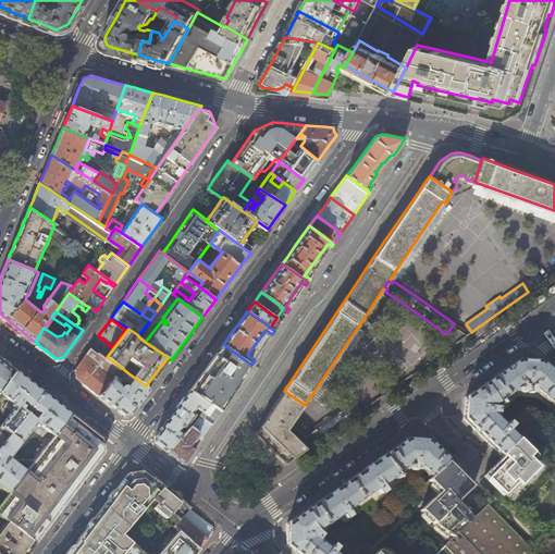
[(251,365),(223,344),(206,368),(189,389),(210,404),(211,403),(221,409),(227,399),(251,365)]
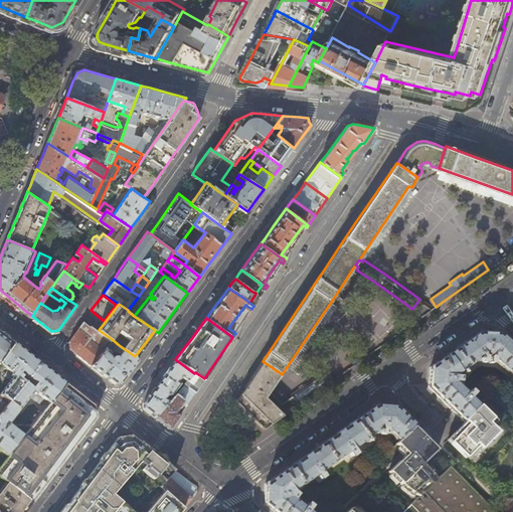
[(107,345),(112,339),(99,330),(84,320),(78,327),(70,339),(71,347),(78,353),(93,364),(107,345)]
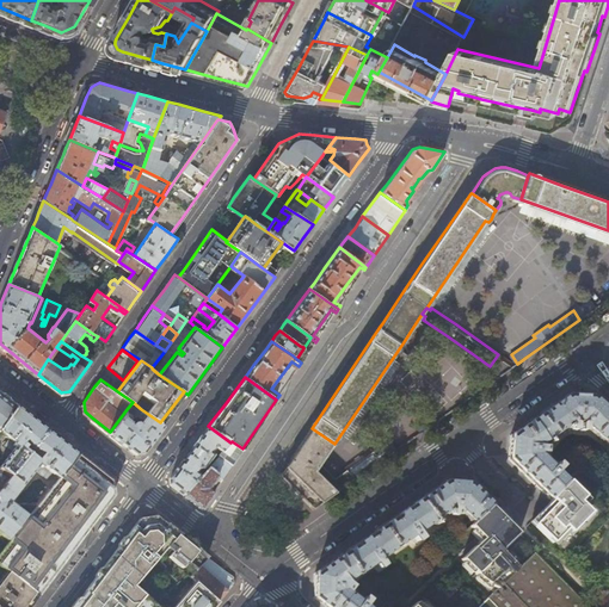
[(4,391),(0,389),(0,416),(6,421),(18,403),(4,391)]
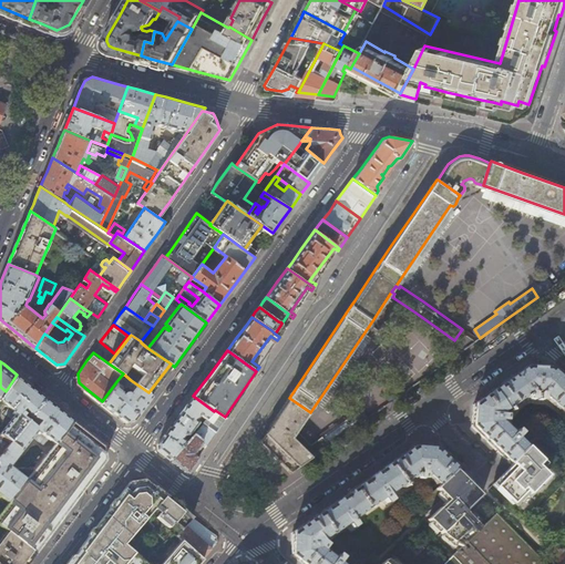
[(513,404),(526,396),(527,397),(530,395),(530,398),(546,398),(546,393),(547,393),(562,406),(563,406),(564,407),(564,377),(551,365),(528,363),(523,368),(483,396),(475,401),(474,423),(494,443),(512,460),(530,443),(530,442),(521,434),(525,430),(520,423),(514,428),(507,421),(510,419),(509,417),(509,411),(503,411),(511,406),(512,408),(514,406),(513,404)]
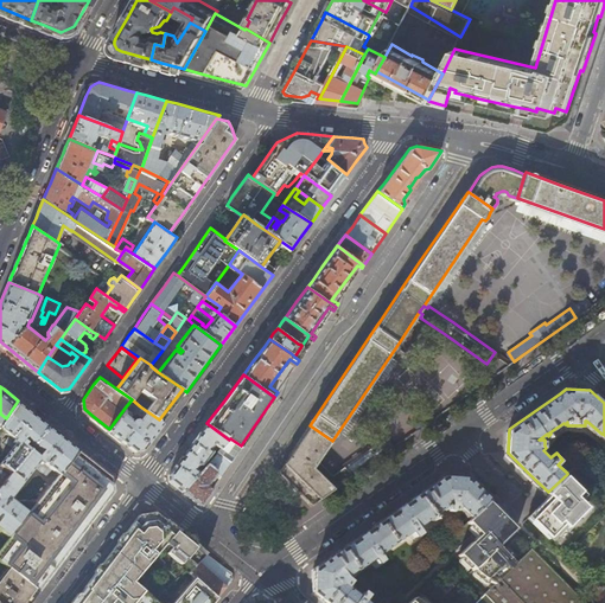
[(30,410),(18,401),(6,418),(0,424),(11,432),(6,438),(14,444),(1,461),(13,470),(31,447),(26,443),(29,441),(25,437),(27,435),(36,441),(49,425),(30,410)]
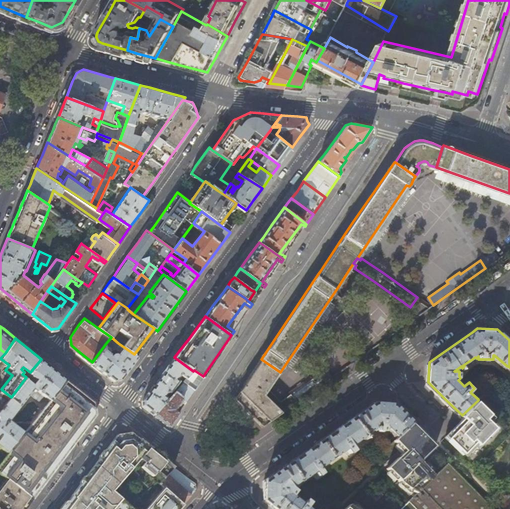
[(111,346),(106,343),(92,362),(104,371),(114,379),(122,378),(131,366),(138,357),(134,354),(118,343),(115,347),(112,348),(110,347),(111,346)]
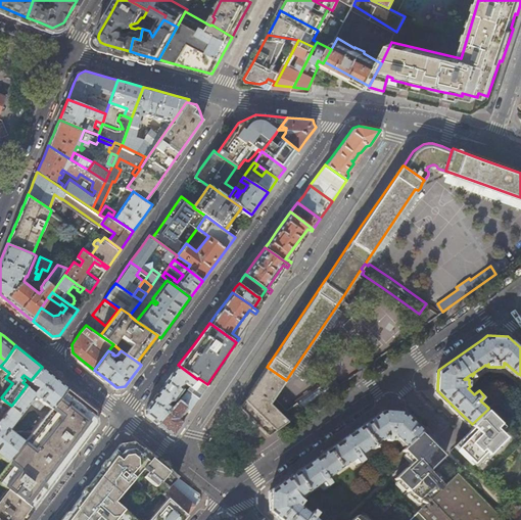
[(197,379),(178,365),(163,385),(147,407),(148,413),(159,421),(173,407),(169,403),(172,398),(173,399),(176,399),(183,388),(182,387),(187,381),(192,385),(197,379)]
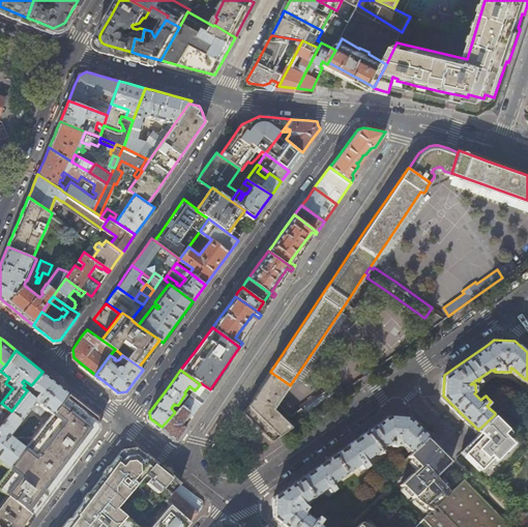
[(56,382),(42,372),(31,385),(27,390),(11,411),(21,418),(31,406),(41,414),(47,408),(53,412),(69,392),(56,382)]
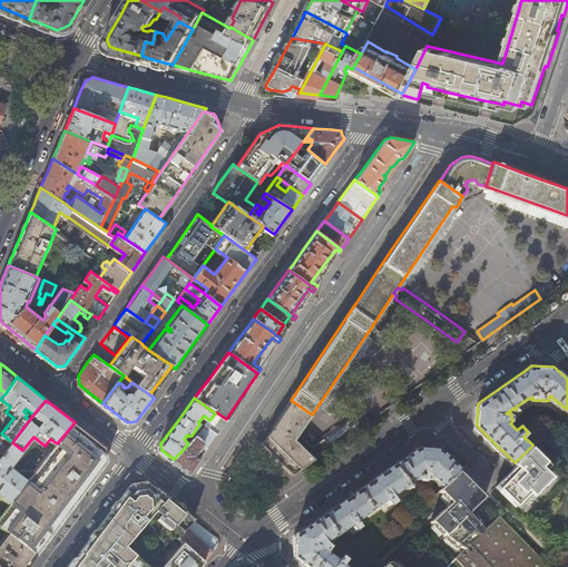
[(301,431),(312,414),(291,400),(268,432),(263,442),(294,473),(302,468),(315,458),(295,439),(301,431)]
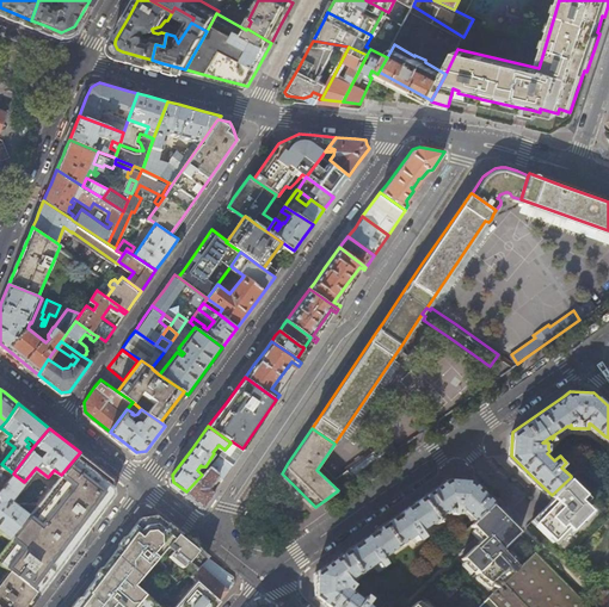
[(232,441),(231,443),(225,450),(220,454),(234,463),(238,457),(243,448),(232,441)]
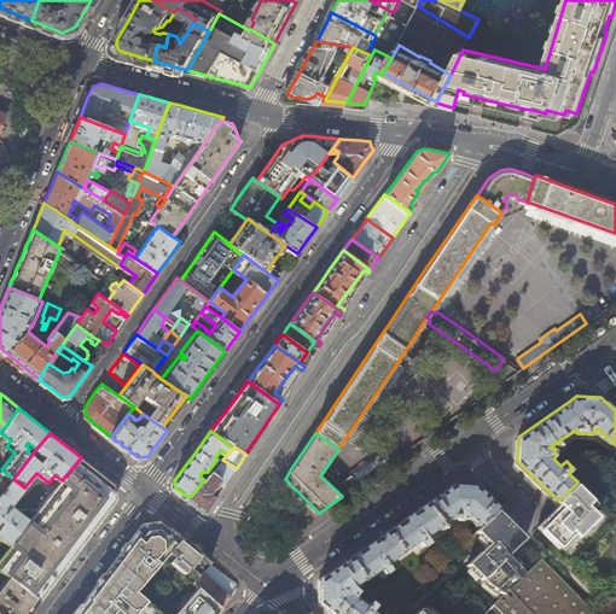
[(367,478),(395,458),(402,454),(399,449),(394,452),(391,450),(383,457),(378,450),(350,469),(353,473),(341,481),(326,467),(320,475),(342,496),(367,478)]
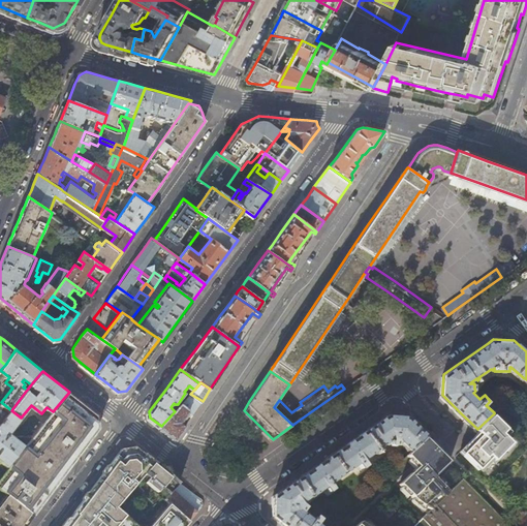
[(69,392),(53,411),(26,445),(9,466),(0,477),(0,486),(7,492),(34,513),(43,501),(90,438),(99,427),(97,414),(89,407),(73,396),(69,392)]
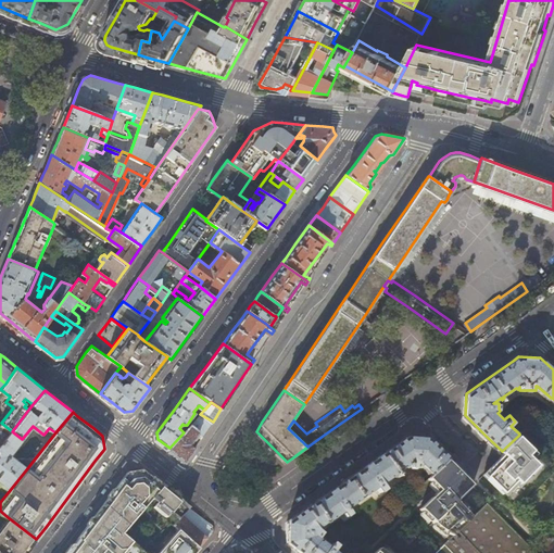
[(209,428),(213,422),(200,414),(190,425),(204,434),(209,428)]
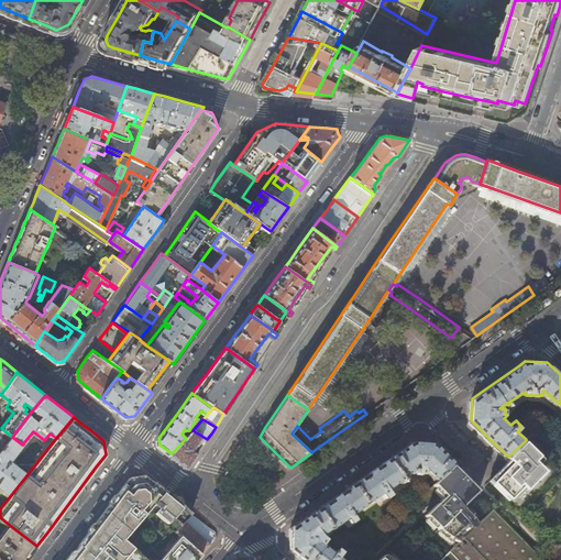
[(0,451),(12,437),(1,428),(0,429),(0,451)]
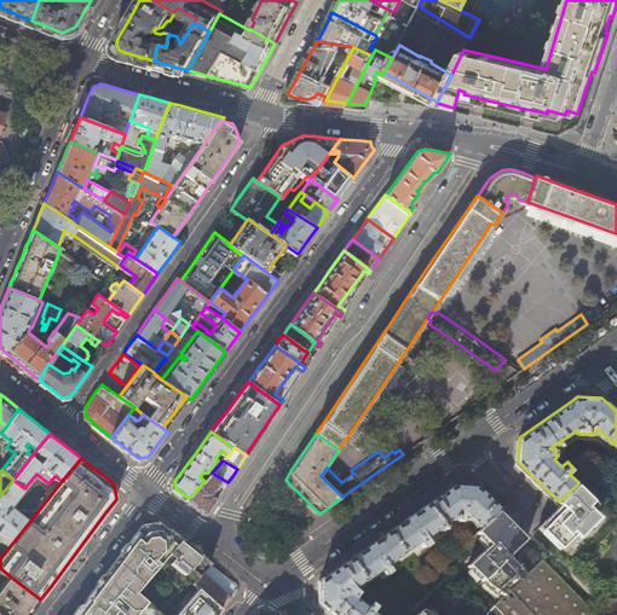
[(212,473),(205,481),(189,498),(197,505),(207,512),(215,499),(218,497),(213,493),(220,482),(225,486),(228,482),(212,473)]
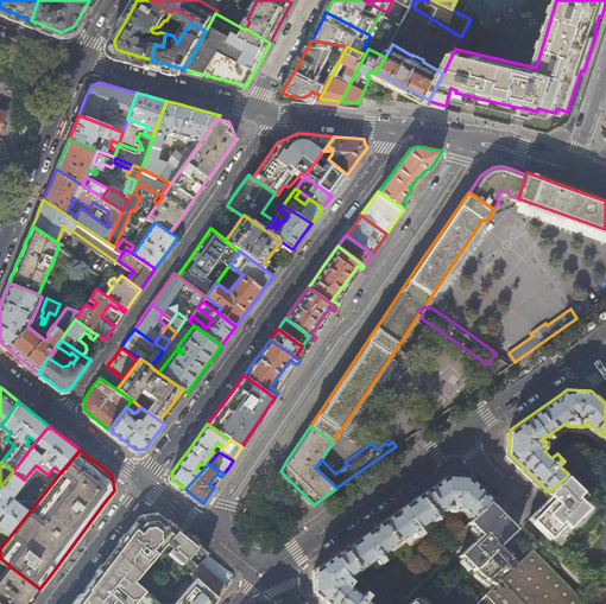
[(11,496),(24,479),(13,471),(0,487),(0,527),(11,535),(30,512),(11,496)]
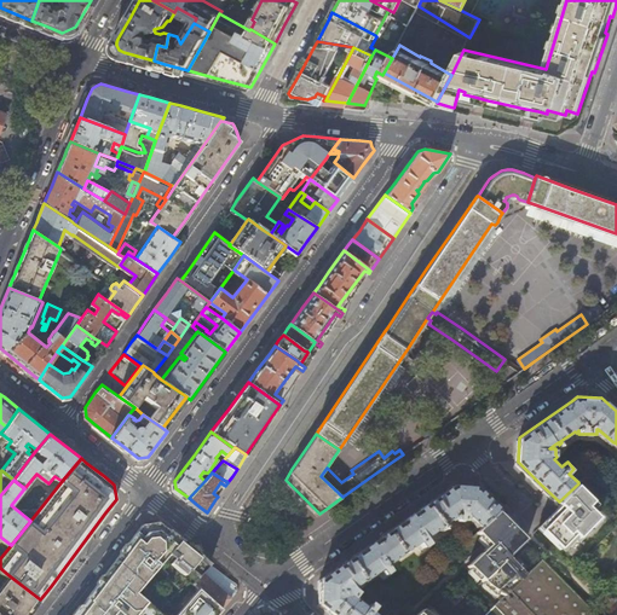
[(495,514),(500,509),(486,495),(478,486),(454,485),(448,488),(395,526),(329,573),(321,578),(321,602),(336,614),(378,614),(373,611),(376,605),(368,599),(364,604),(357,599),(362,593),(355,586),(364,579),(365,579),(382,567),(387,573),(396,567),(392,561),(419,543),(422,547),(431,541),(427,537),(442,526),(443,528),(447,526),(444,523),(456,515),(457,517),(460,516),(457,514),(461,511),(461,518),(467,518),(468,520),(472,516),(482,526),(495,514)]
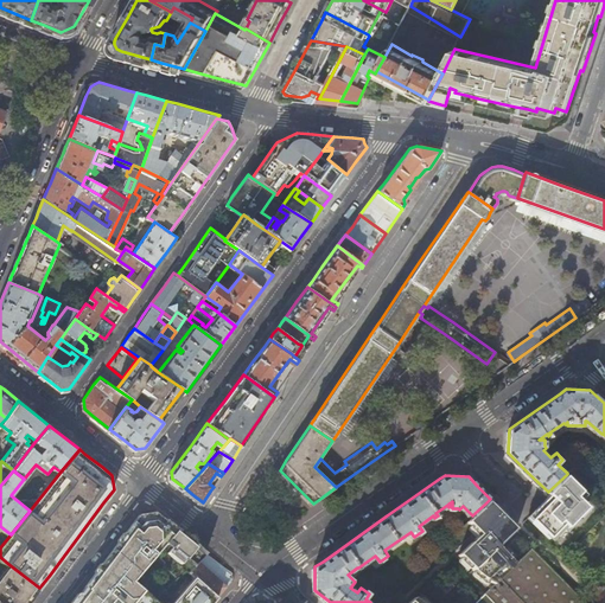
[(518,560),(501,543),(518,526),(505,513),(495,502),(490,499),(485,504),(472,515),(469,519),(472,523),(482,531),(478,534),(460,552),(472,565),(477,569),(482,573),(486,576),(491,578),(496,582),(518,560)]
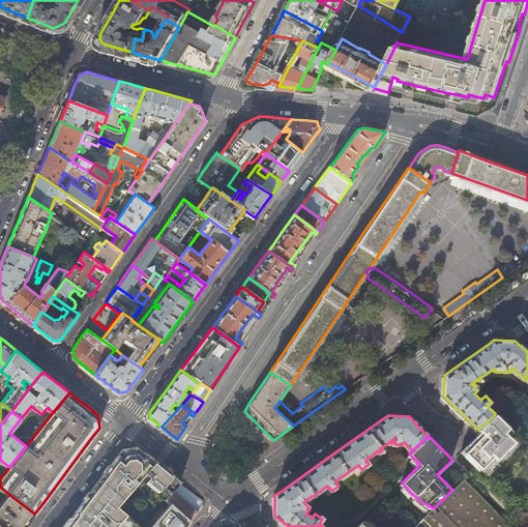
[(184,526),(191,521),(172,503),(150,526),(142,526),(118,506),(142,477),(146,472),(156,461),(146,452),(137,445),(124,447),(110,466),(88,494),(68,521),(63,526),(184,526)]
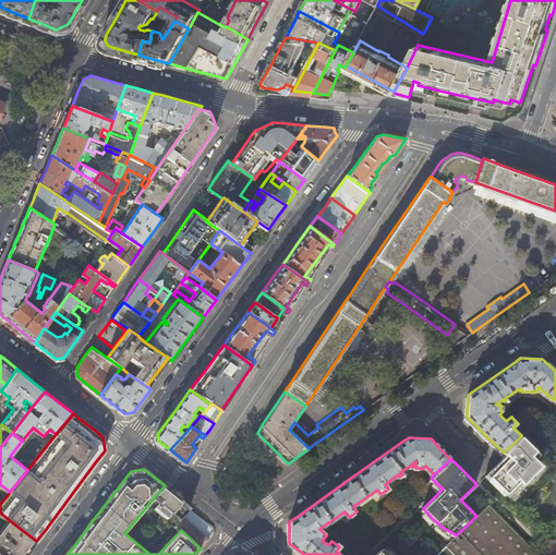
[(443,489),(434,481),(432,483),(432,485),(439,492),(443,489)]
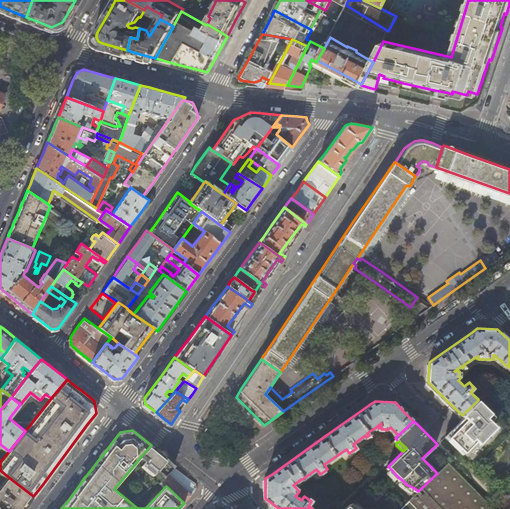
[(168,459),(151,445),(141,456),(147,460),(143,464),(155,474),(158,471),(165,477),(175,464),(168,459)]
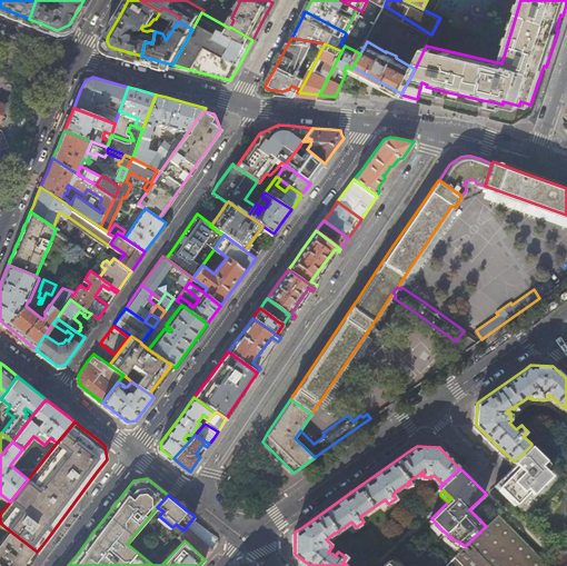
[(157,507),(152,513),(179,535),(183,530),(176,524),(172,527),(159,516),(163,512),(157,507)]
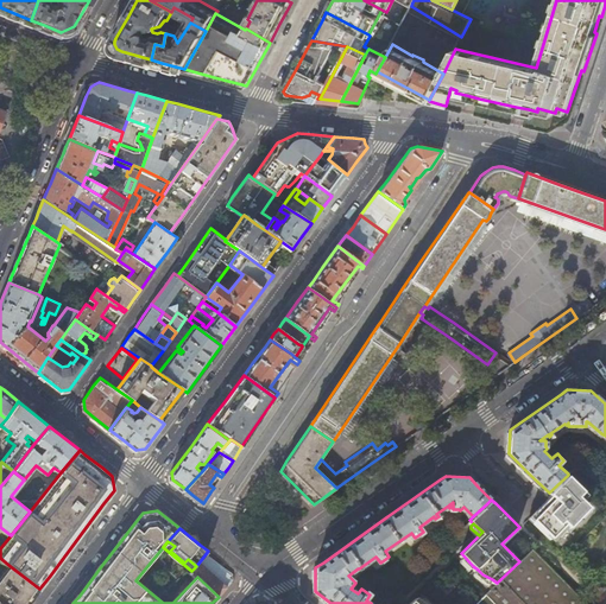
[(535,546),(519,561),(497,583),(474,603),(592,603),(582,595),(535,546)]
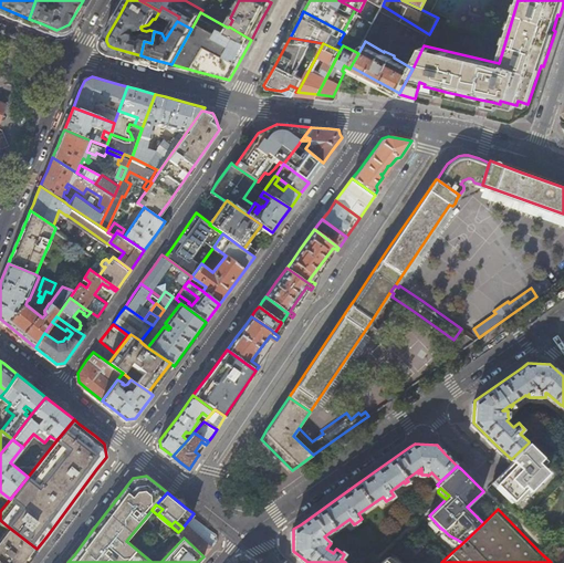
[(183,528),(178,532),(184,538),(204,556),(216,543),(218,539),(218,533),(202,521),(194,513),(183,528)]
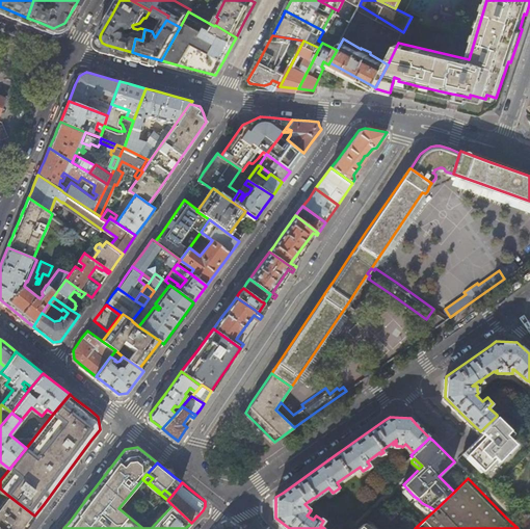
[(24,528),(25,528),(34,516),(7,495),(0,504),(0,528),(1,528),(24,528)]
